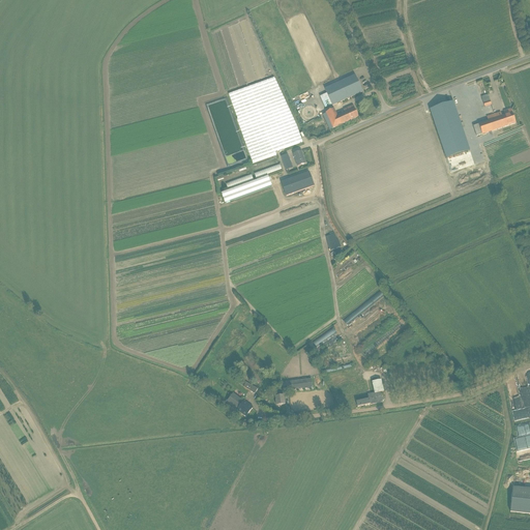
[(325,109),(332,105),(332,106),(362,92),(355,76),(325,89),(327,93),(320,96),(325,109)]
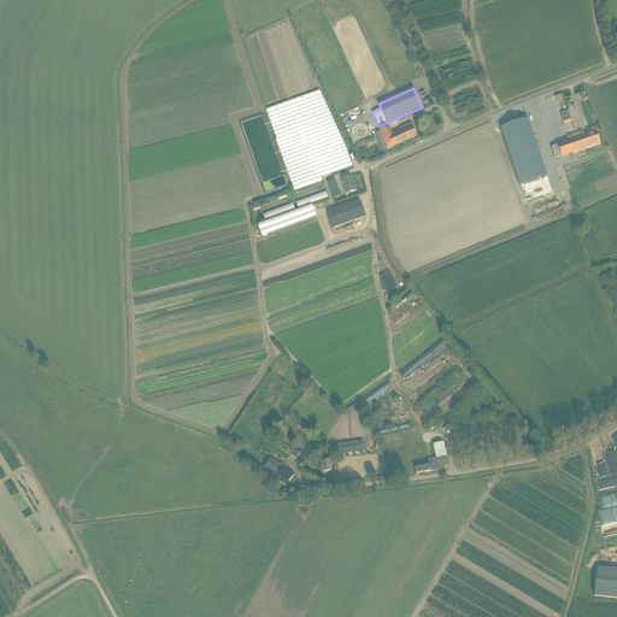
[(319,177),(336,171),(348,166),(352,165),(351,162),(346,147),(319,90),(268,110),(277,139),(276,139),(294,191),(321,181),(319,177)]
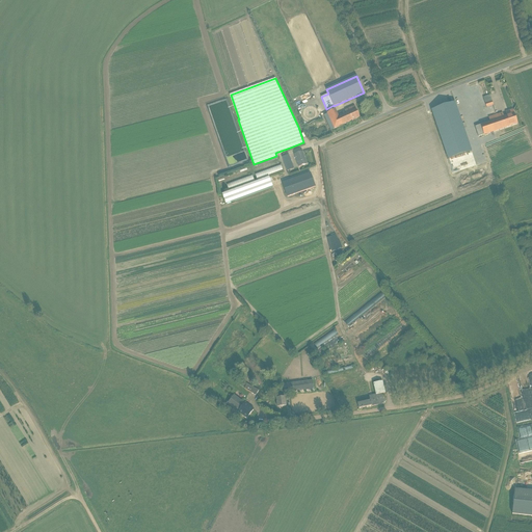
[(451,102),(428,111),(446,160),(470,151),(451,102)]
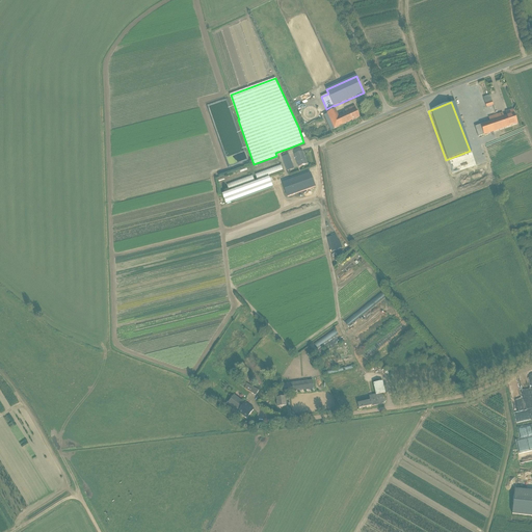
[(345,110),(346,113),(339,117),(336,109),(327,113),(327,114),(324,115),(331,130),(360,117),(354,106),(345,110)]
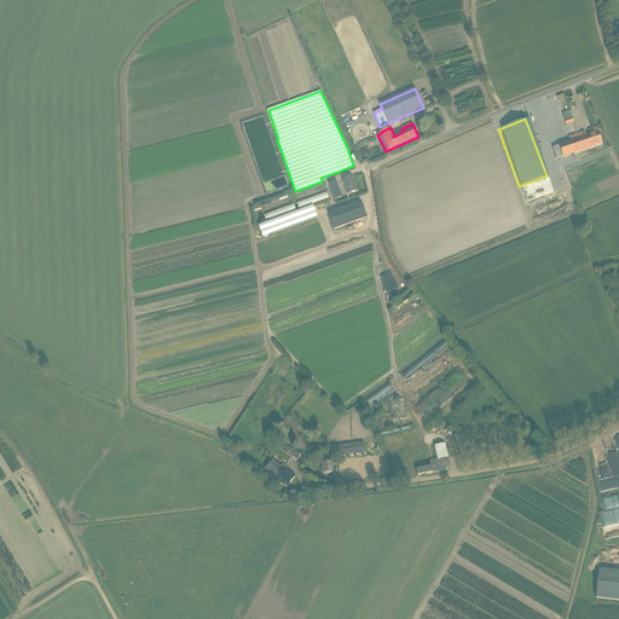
[(602,144),(599,134),(596,128),(589,131),(590,134),(586,136),(585,132),(568,137),(571,142),(559,145),(563,157),(602,144)]
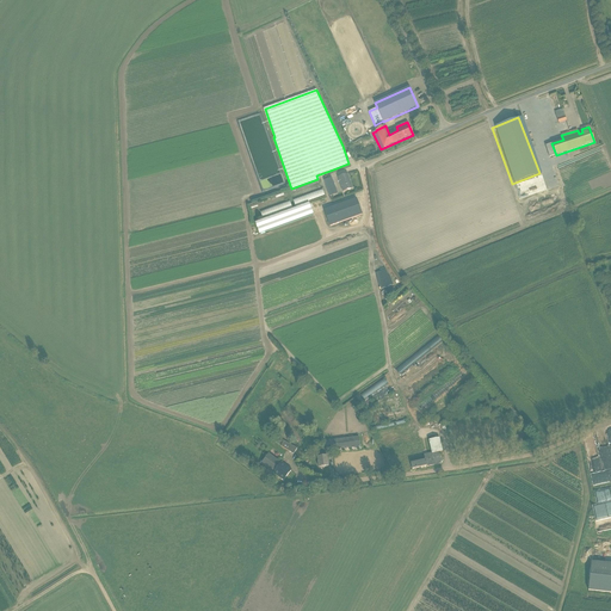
[(344,192),(347,191),(352,189),(351,189),(349,181),(350,181),(347,174),(338,178),(344,192)]
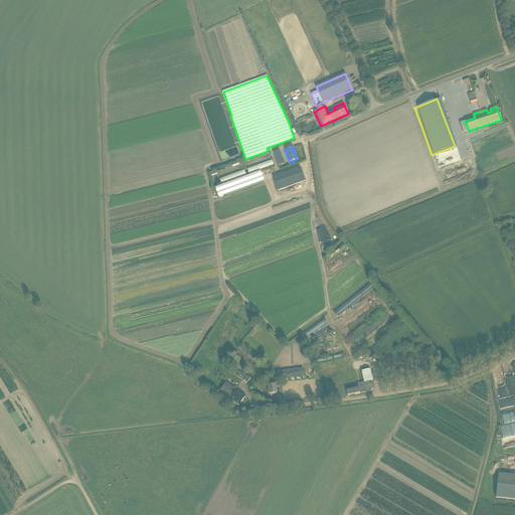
[(273,153),(278,166),(285,163),(280,150),(273,153)]
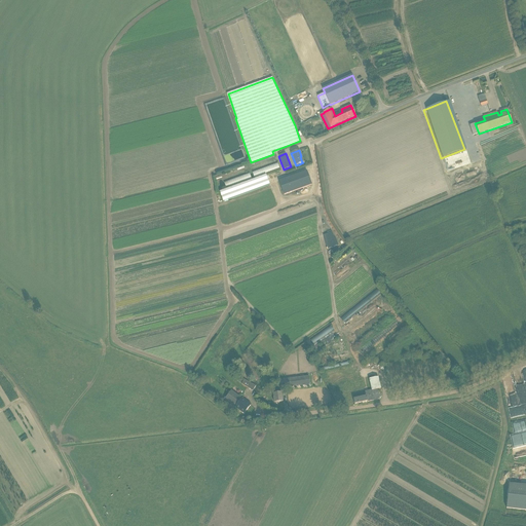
[(254,172),(256,178),(282,170),(279,163),(254,172)]
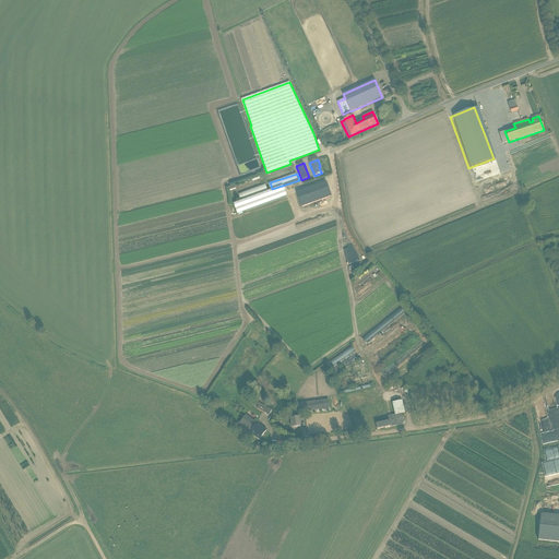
[(301,206),(310,204),(326,199),(331,197),(325,181),(321,183),(305,189),(296,192),(301,206)]
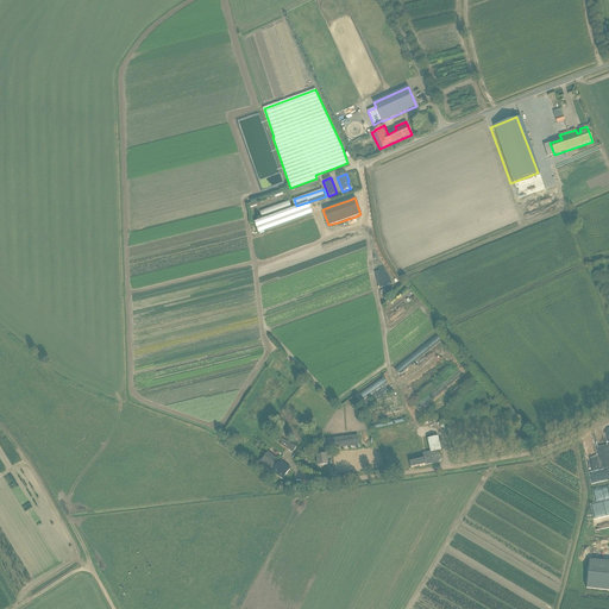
[(313,214),(308,203),(308,202),(255,223),(258,233),(313,214)]
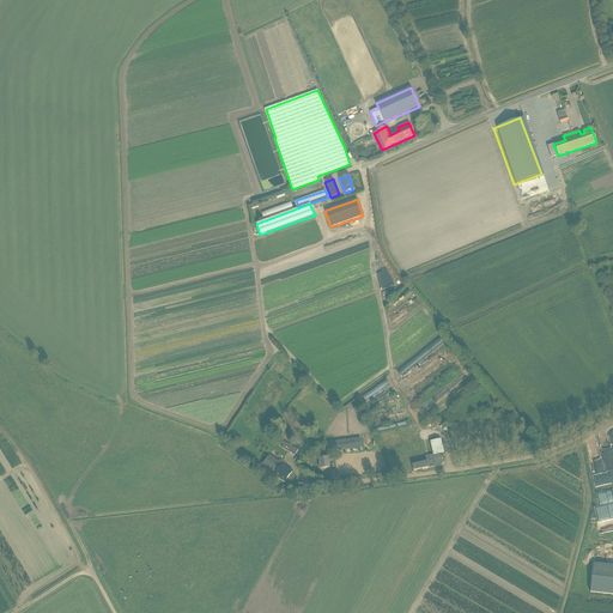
[(265,218),(295,210),(293,204),(263,213),(265,218)]
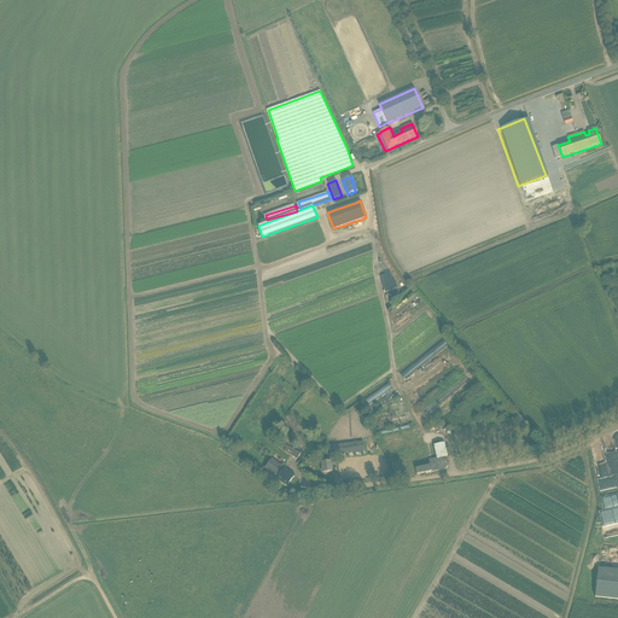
[(380,277),(386,292),(397,289),(396,283),(395,283),(394,278),(392,278),(391,273),(380,277)]
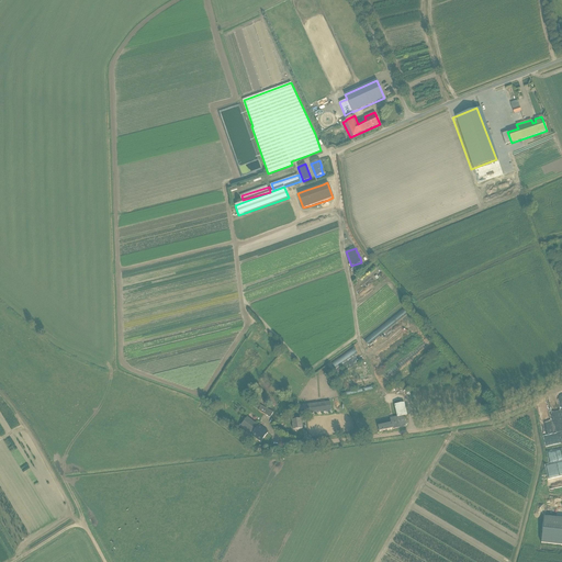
[(357,350),(334,363),(336,368),(359,355),(357,350)]
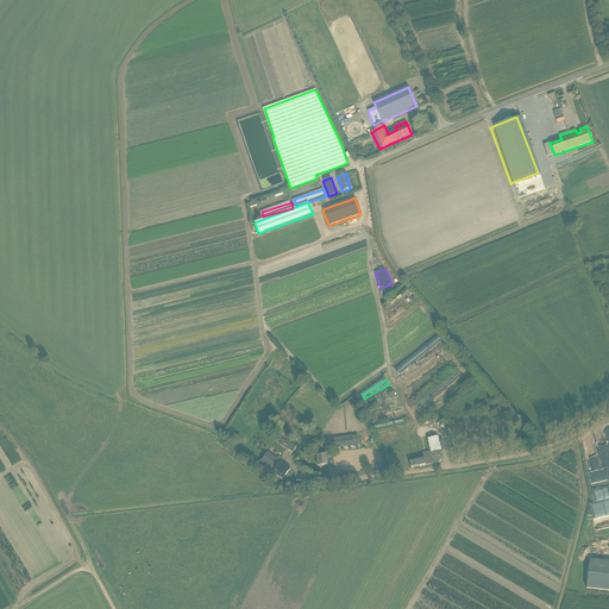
[(347,437),(324,440),(325,444),(325,450),(349,446),(349,447),(355,446),(352,435),(347,437)]
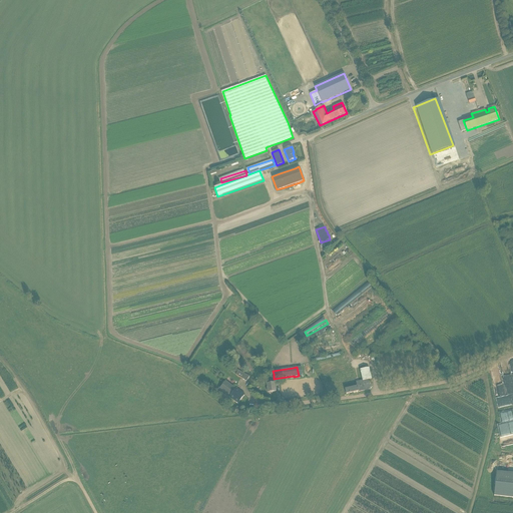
[(345,389),(346,395),(371,389),(369,380),(372,379),(369,368),(360,370),(363,381),(356,383),(357,387),(345,389)]
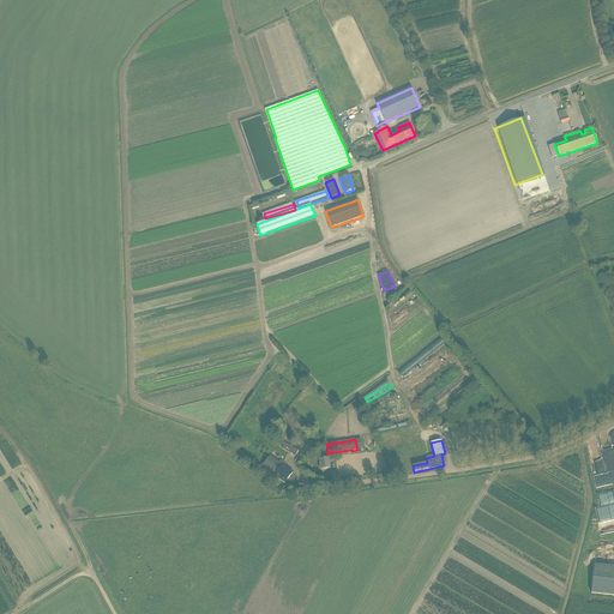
[(295,457),(298,451),(286,444),(282,449),(295,457)]
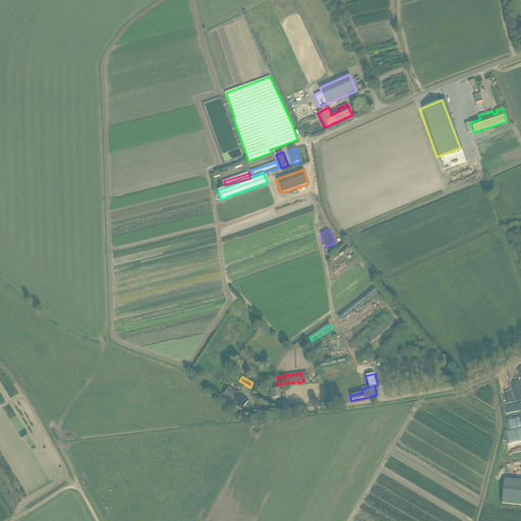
[(248,401),(240,395),(229,387),(223,396),(242,410),(248,401)]
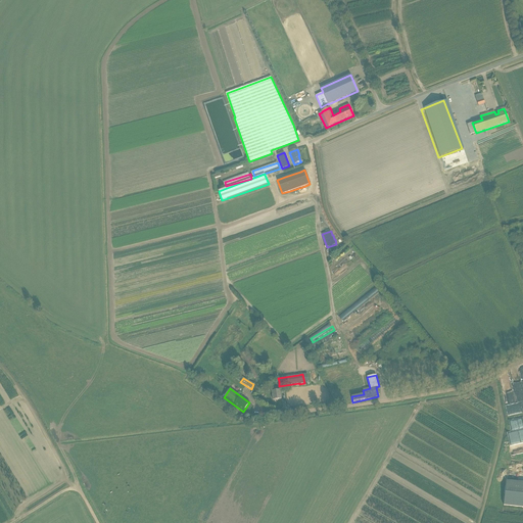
[(272,391),(273,395),(273,400),(281,399),(280,391),(272,391)]
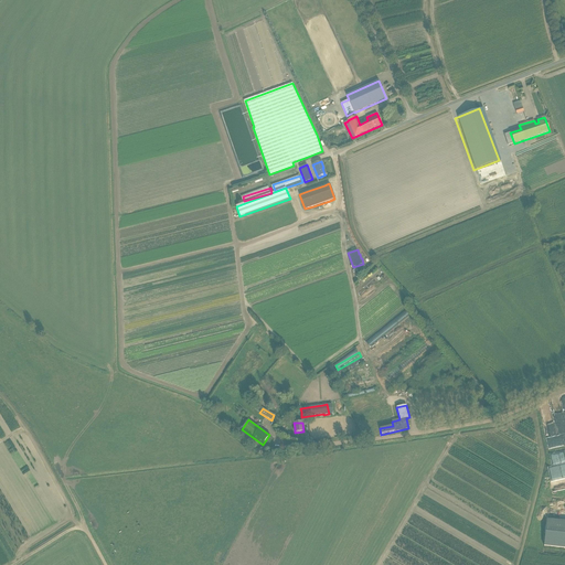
[(551,468),(553,482),(564,480),(564,454),(552,456),(554,468),(551,468)]
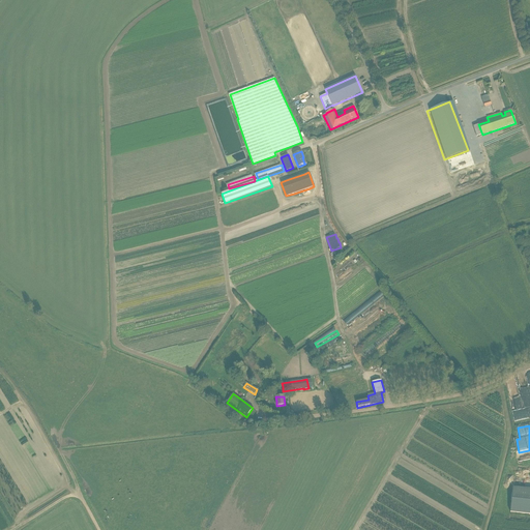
[(510,513),(529,514),(529,491),(513,490),(510,513)]
